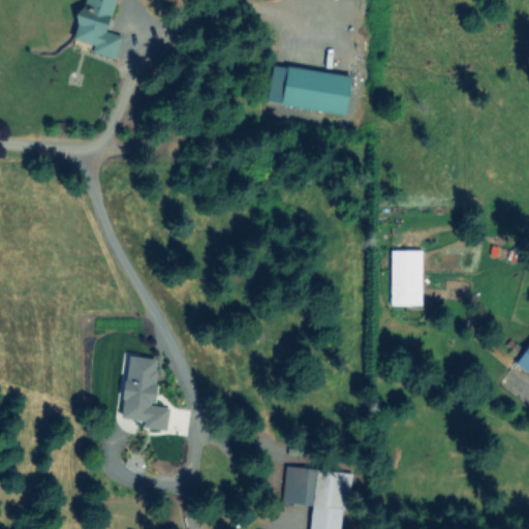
[(123,37),(116,57),(74,42),(83,21),(80,20),(86,0),(116,0),(105,31),(123,37)]
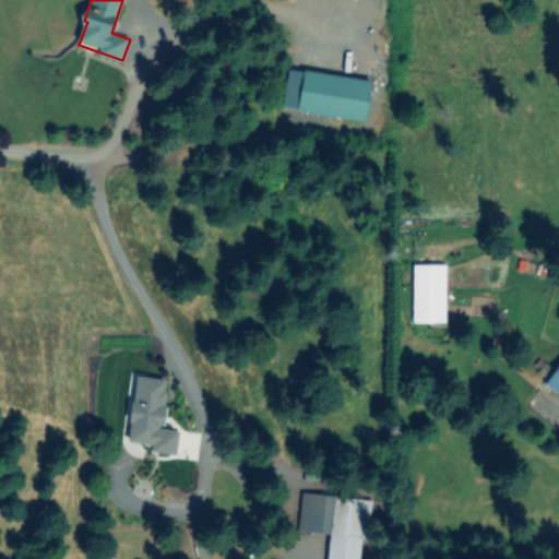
[(372,84),(366,121),(295,108),(301,71),(372,84)]
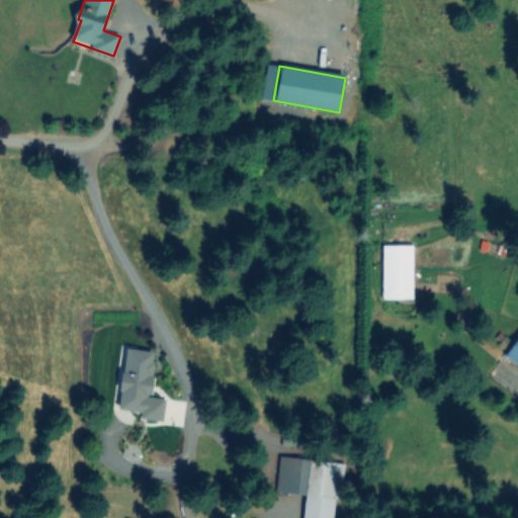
[(381,294),(381,246),(411,246),(411,294),(381,294)]
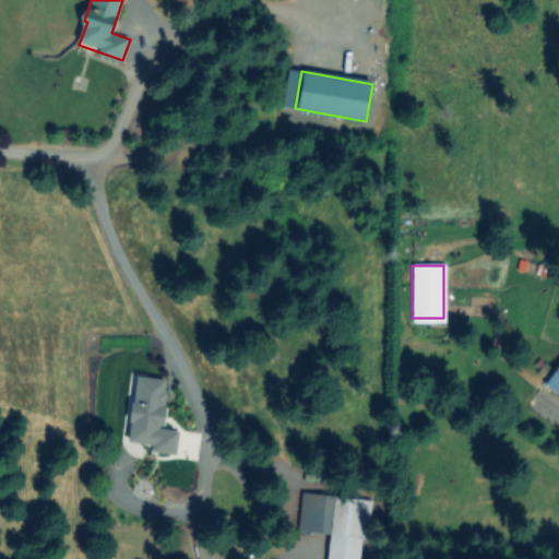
[(168,412),(157,413),(153,361),(164,360),(168,412)]
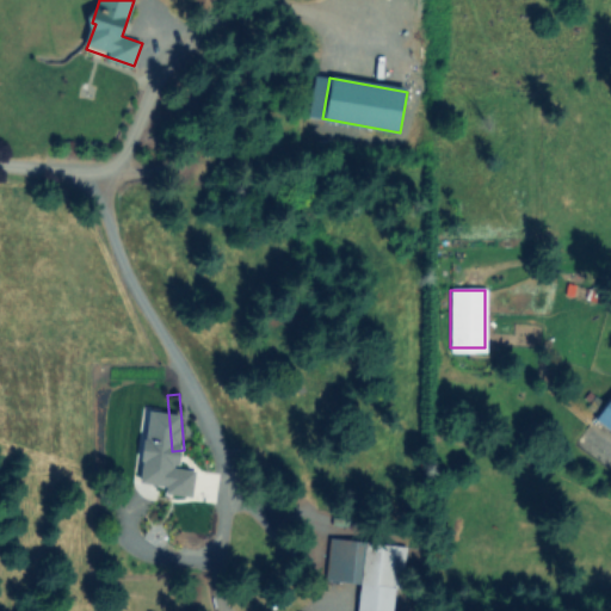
[(610,426),(598,417),(610,397),(610,426)]
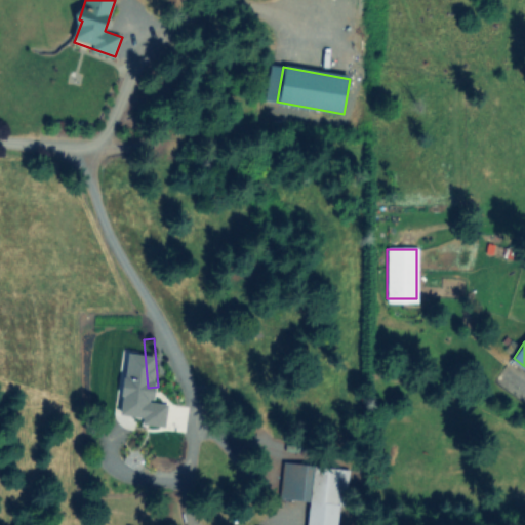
[(316,468),(312,500),(281,496),(285,463),(316,468)]
